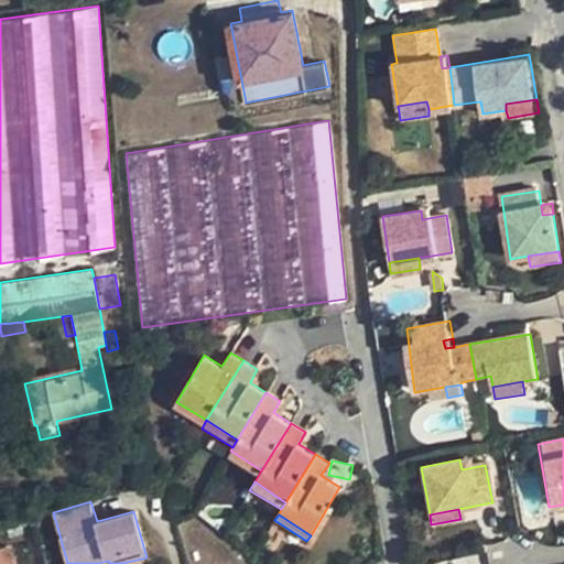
[(0,563),(12,563),(7,544),(0,546),(0,563)]
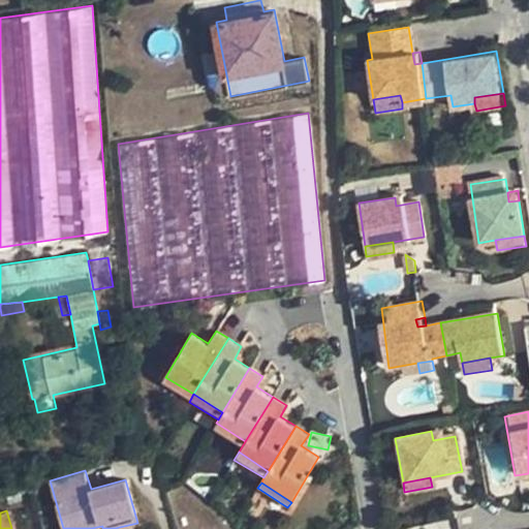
All buildings are outlined.
